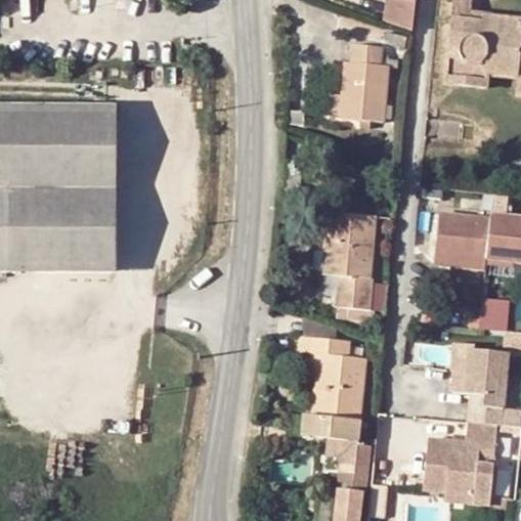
[(390,0),(383,17),(410,28),(414,2),(398,0),(390,0)]
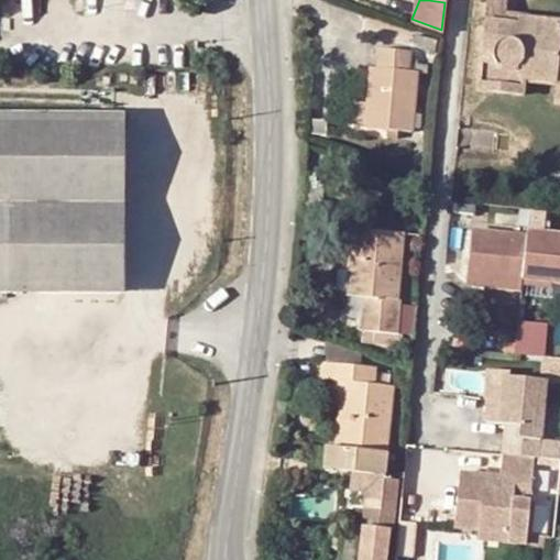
[(559,19),(559,17),(516,13),(515,23),(514,34),(501,34),(502,22),(503,12),(504,0),(482,0),(474,79),(498,83),(498,90),(518,92),(519,77),(550,79),(559,80),(559,22),(559,23),(559,19)]
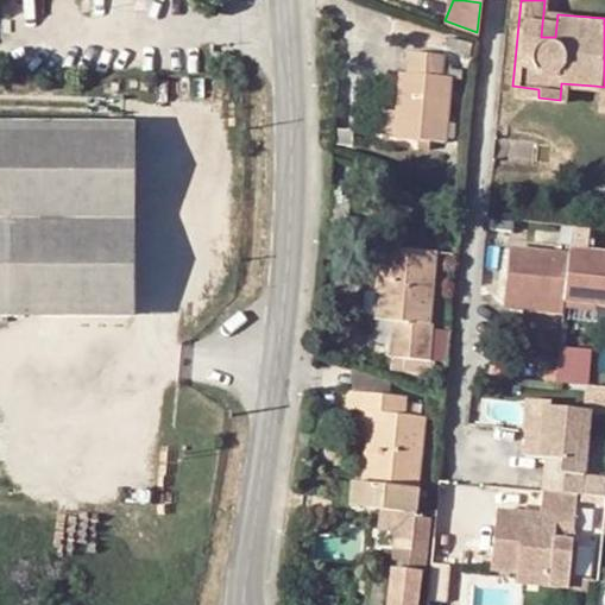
[(555,37),(556,25),(542,24),(541,37),(555,37)]
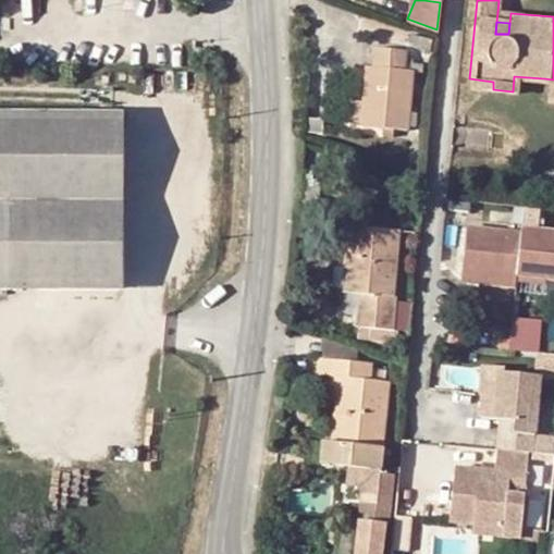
[(374,46),(372,65),(366,64),(360,125),(408,130),(415,69),(421,70),(422,60),(407,59),(408,49),(374,46)]
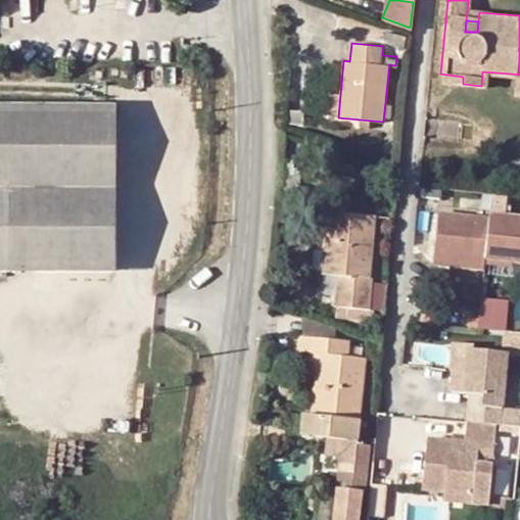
[(463,77),(440,74),(439,82),(463,84),(463,77)]
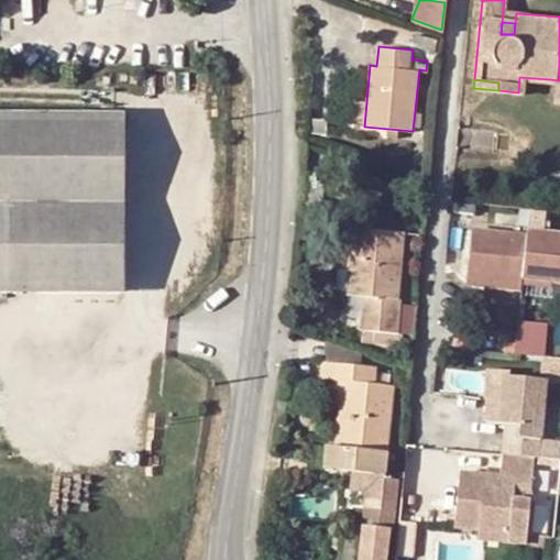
[(548,98),(559,98),(559,80),(550,79),(548,98)]
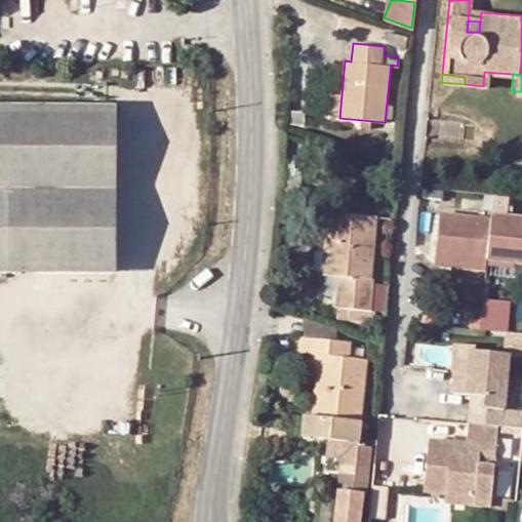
[(0,270),(117,271),(116,102),(0,102),(0,270)]
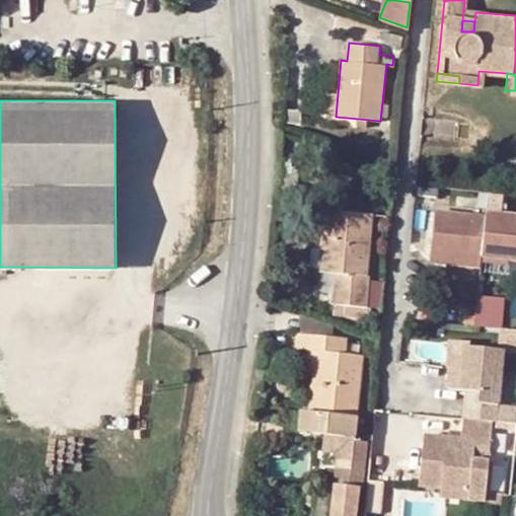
[(372,212),(325,208),(320,270),(336,271),(334,299),(368,302),(370,275),(367,275),(372,212)]
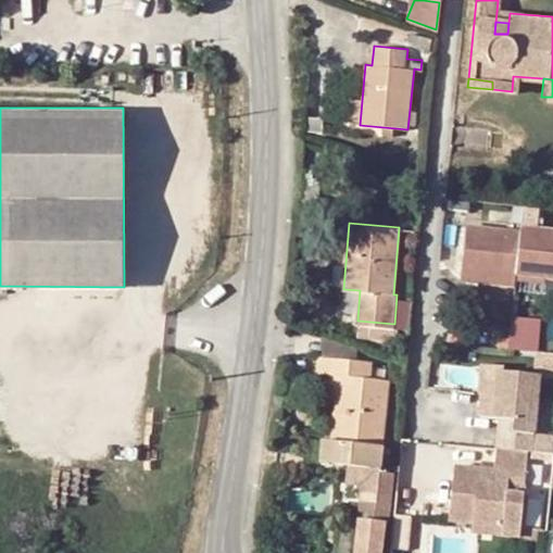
[(457,268),(512,273),(512,271),(516,227),(461,223),(457,268)]
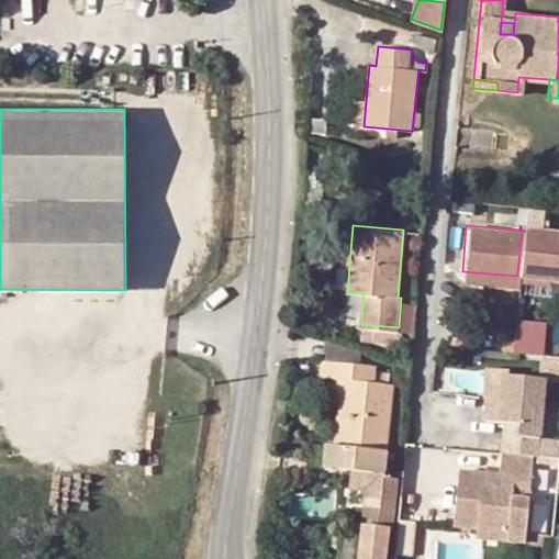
[(558,227),(523,225),(522,230),(517,274),(558,277),(558,227)]
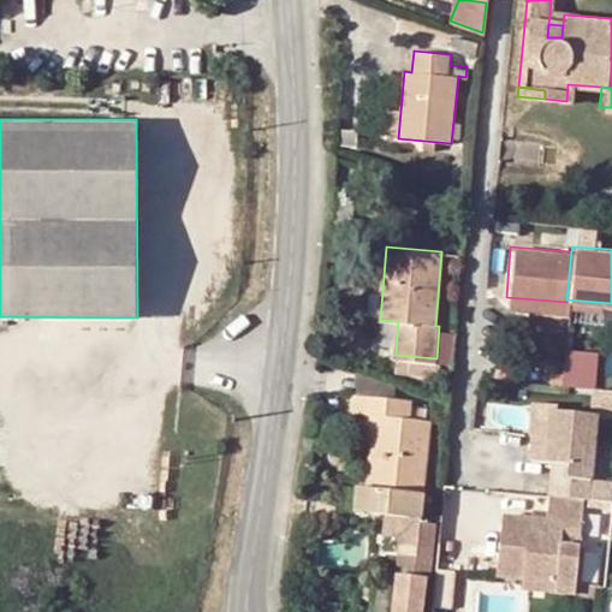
[(505,307),(565,312),(566,308),(566,302),(506,297),(505,307)]
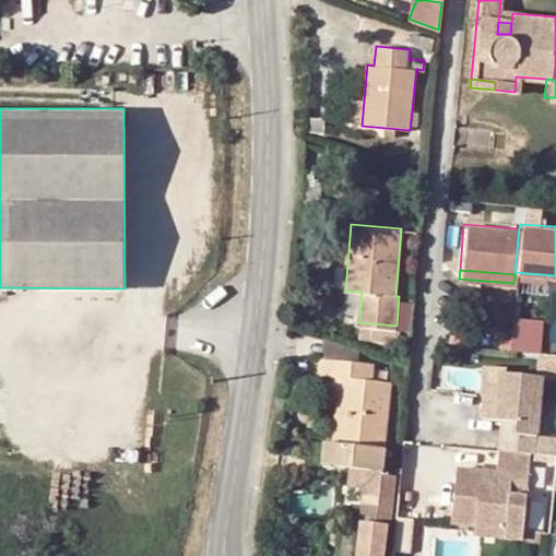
[(555,275),(515,272),(515,274),(515,280),(555,283),(555,275)]
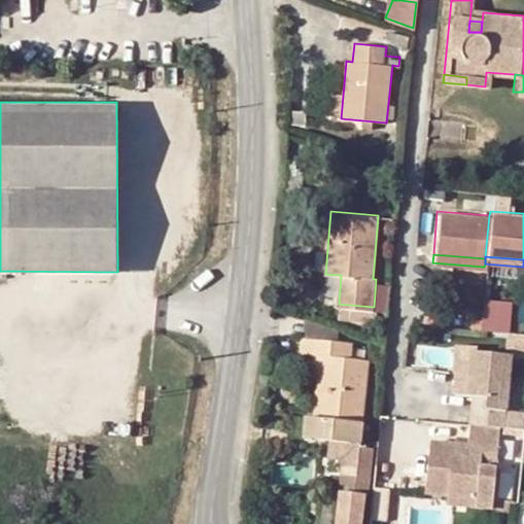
[(479,324),(508,328),(512,299),(483,294),(479,324)]
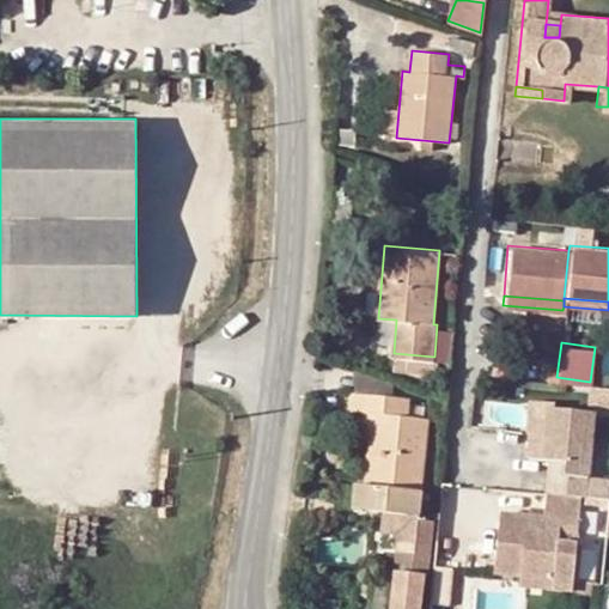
[(361,437),(369,438),(365,482),(421,487),(428,419),(408,415),(409,397),(352,391),(349,409),(363,412),(361,437)]
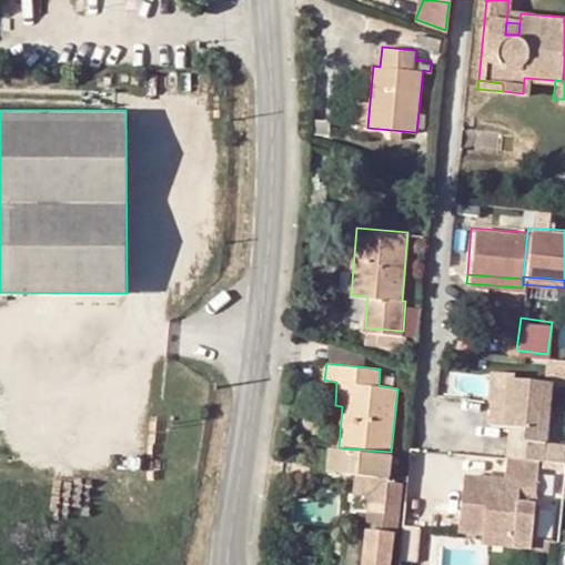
[(540,461),(545,461),(553,383),(511,380),(506,426),(513,427),(510,457),(540,461)]
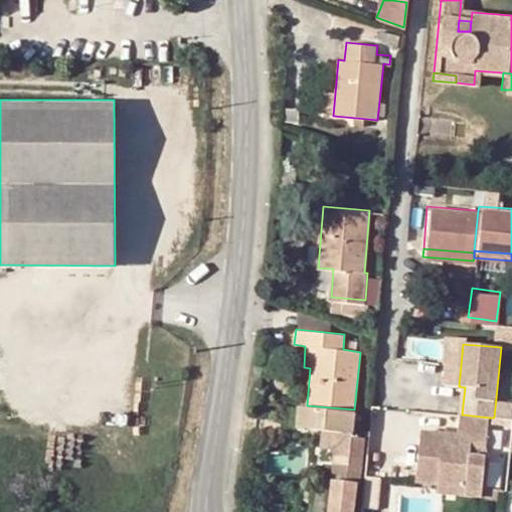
[(354,431),(356,409),(354,409),(307,405),(299,405),(297,425),(354,431)]
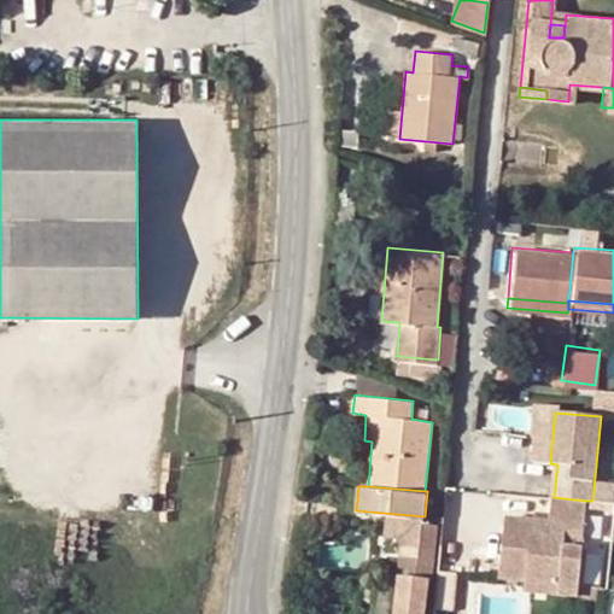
[(563,532),(583,534),(586,501),(554,497),(550,497),(547,521),(506,516),(498,577),(524,580),(559,584),(562,548),(563,532)]
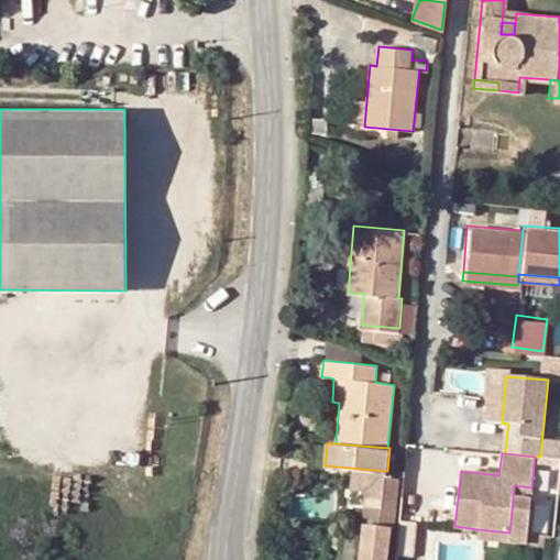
[(354,486),(370,487),(369,503),(384,505),(387,472),(355,470),(354,486)]
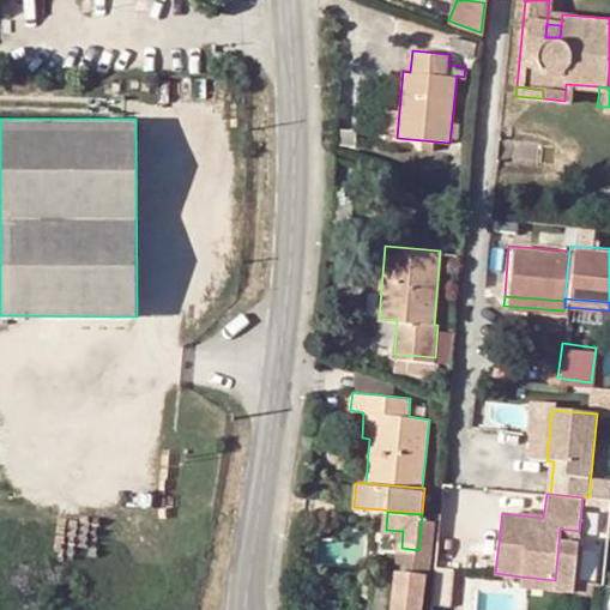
[(560,529),(559,544),(578,547),(579,531),(560,529)]
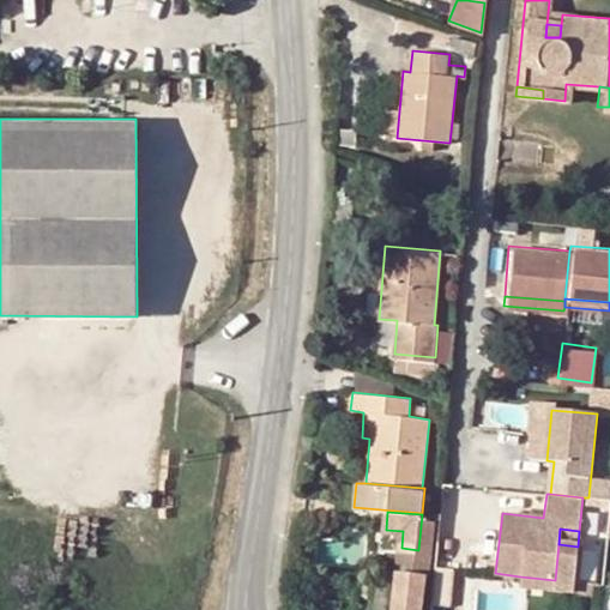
[(387,609),(421,609),(424,568),(391,566),(387,609)]
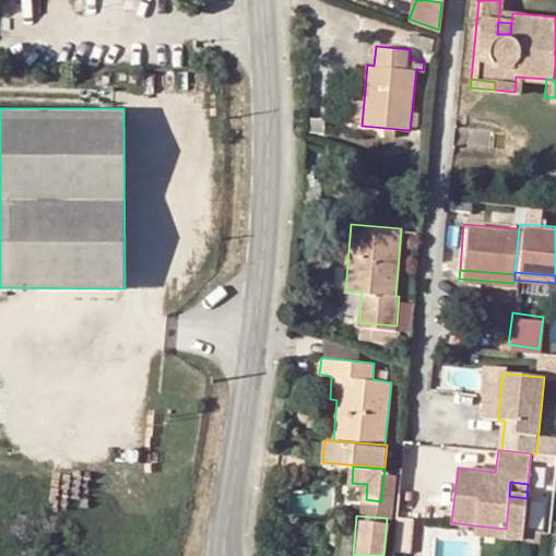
[(473,535),(505,540),(506,529),(474,525),(473,535)]
